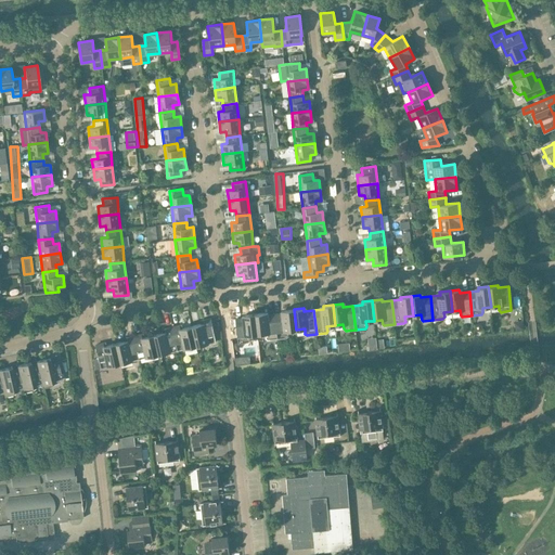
[(296,330),(294,309),(284,311),(284,313),(274,314),(278,338),(287,337),(288,336),(288,331),(296,330)]
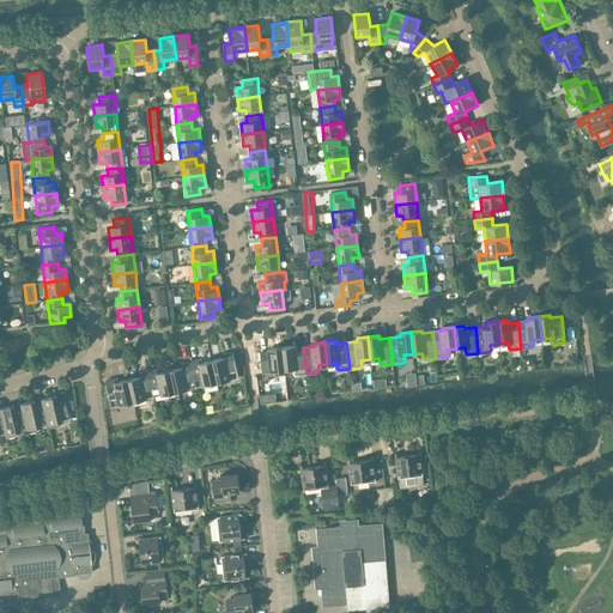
[(307,374),(303,347),(292,349),(292,346),(281,347),(284,369),(292,368),(293,374),(296,376),(307,374)]
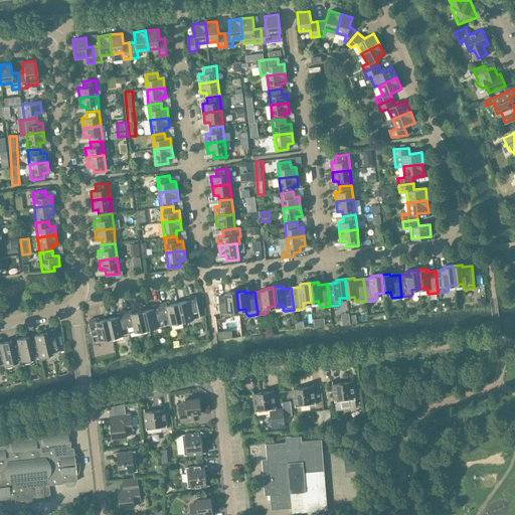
[(238,310),(236,292),(227,293),(227,295),(218,296),(221,318),(230,317),(231,316),(231,311),(238,310)]
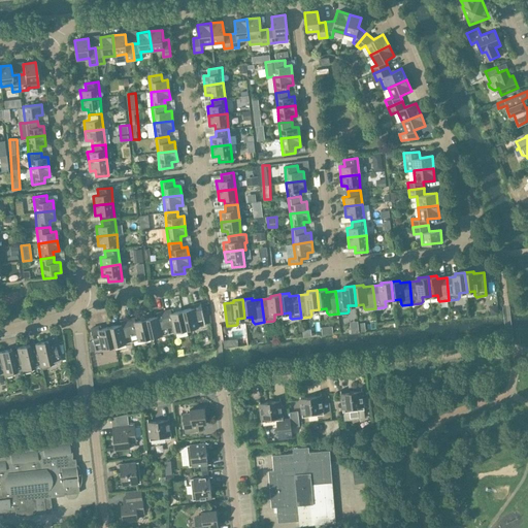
[(193,307),(183,310),(187,329),(205,325),(200,303),(193,304),(193,307)]
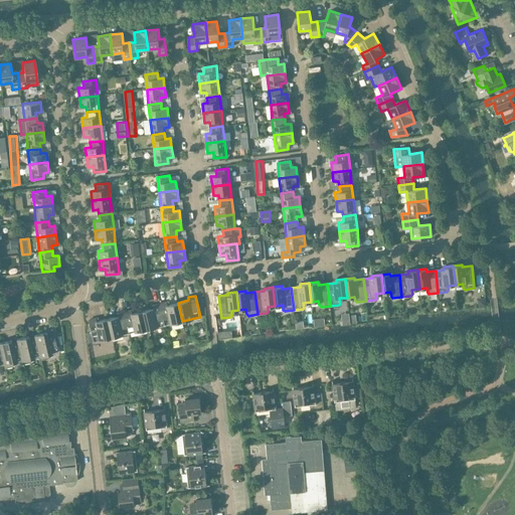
[(182,321),(178,303),(167,305),(167,302),(160,304),(165,325),(182,321)]
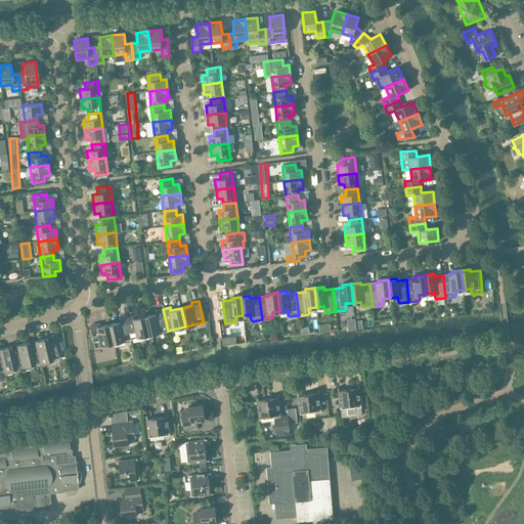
[(168,331),(163,309),(156,310),(156,313),(145,316),(149,335),(168,331)]
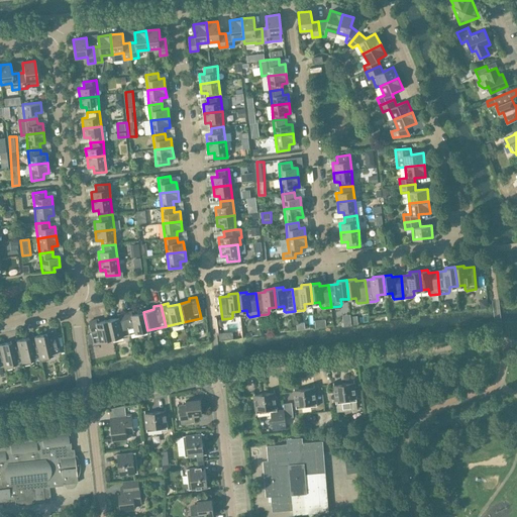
[(147,330),(143,312),(132,314),(132,311),(125,313),(130,334),(147,330)]
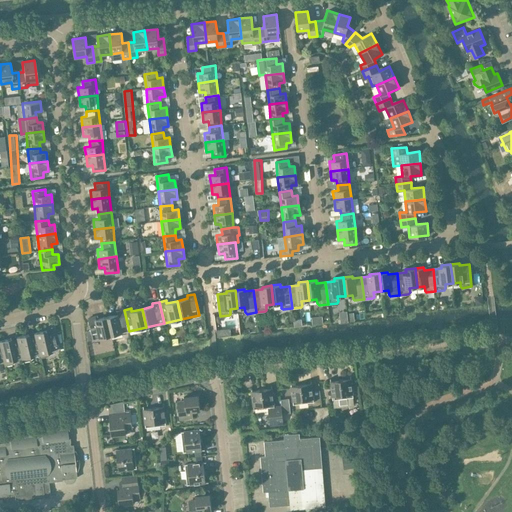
[(129,331),(124,310),(117,311),(117,314),(107,316),(111,335),(129,331)]
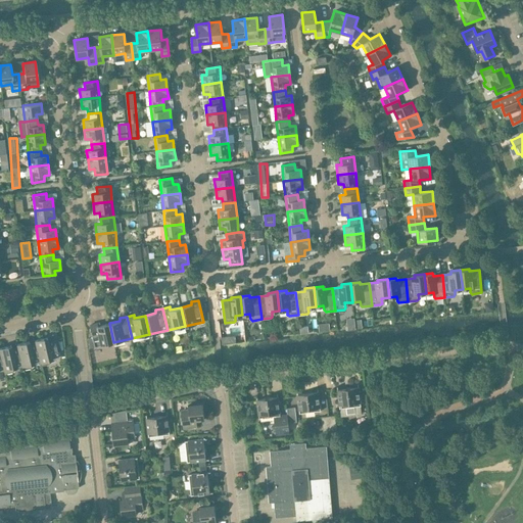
[(113,342),(109,323),(98,326),(97,323),(90,325),(93,337),(88,338),(90,347),(95,346),(113,342)]
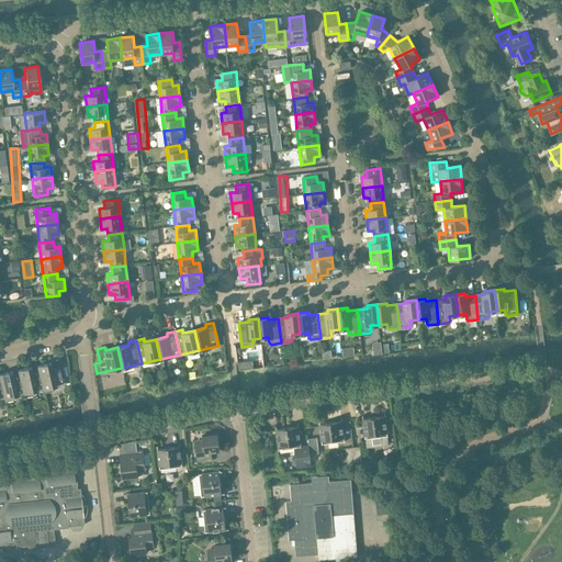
[(37,366),(38,371),(43,389),(43,393),(53,391),(56,386),(63,384),(58,364),(52,366),(51,362),(37,366)]
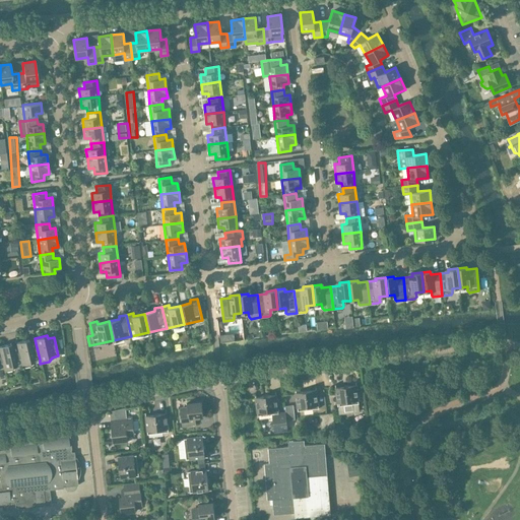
[(40,360),(36,343),(29,344),(28,339),(16,342),(17,347),(21,364),(22,368),(30,366),(34,362),(40,360)]
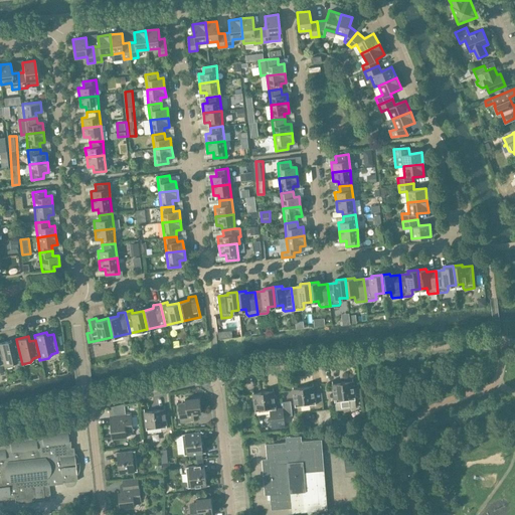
[(21,360),(17,344),(12,345),(11,340),(0,342),(0,349),(4,364),(4,368),(13,366),(16,362),(21,360)]
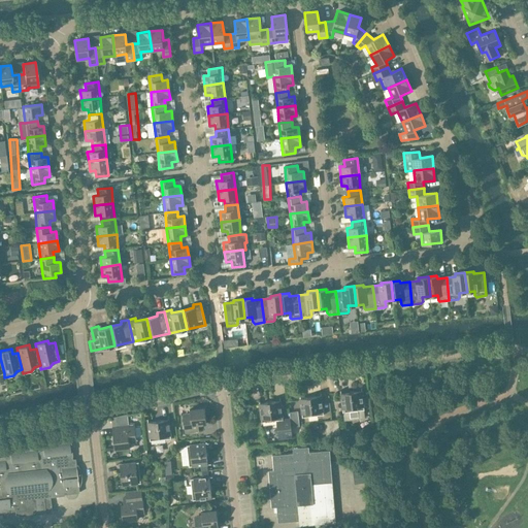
[(342,413),(343,413),(344,420),(359,418),(358,410),(364,409),(362,391),(340,393),(342,413)]
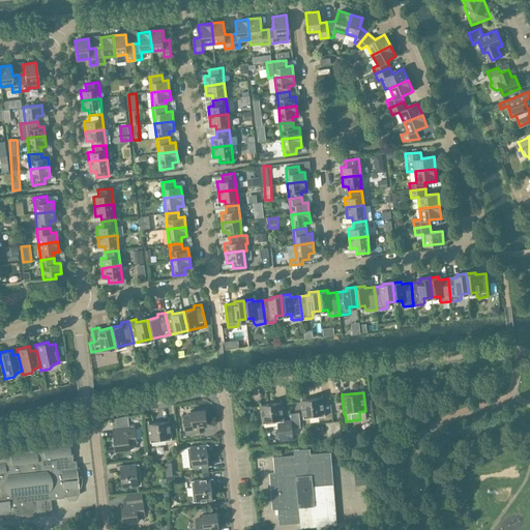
[(301,400),(303,418),(325,416),(323,396),(301,400)]
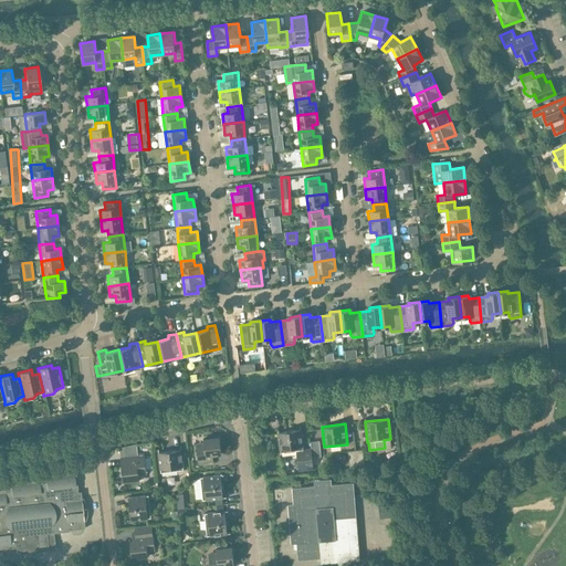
[(303,449),(301,429),(278,432),(281,452),(296,450),(299,470),(313,469),(311,448),(303,449)]
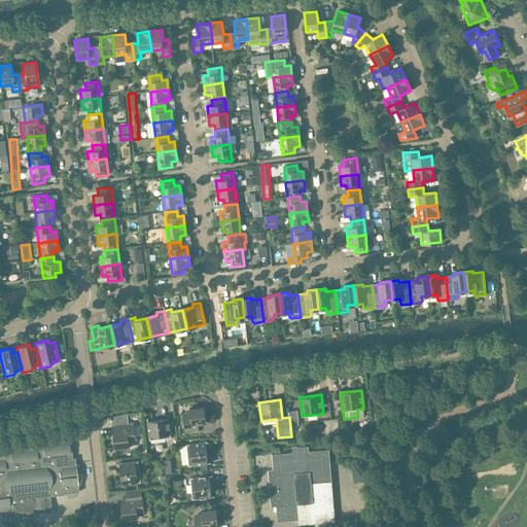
[(184,432),(199,430),(198,421),(206,420),(204,407),(189,409),(189,414),(182,414),(184,432)]
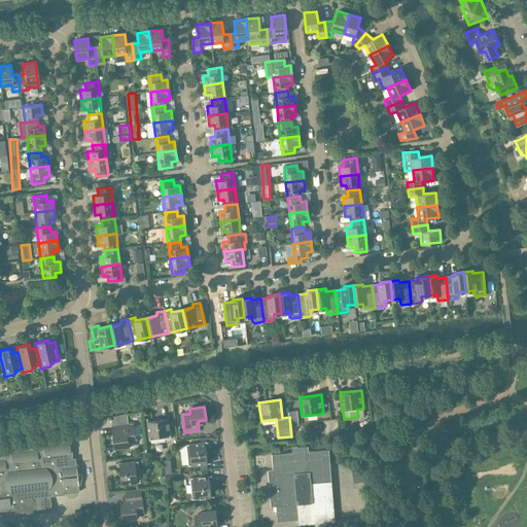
[(338,418),(330,419),(332,433),(340,432),(338,418)]
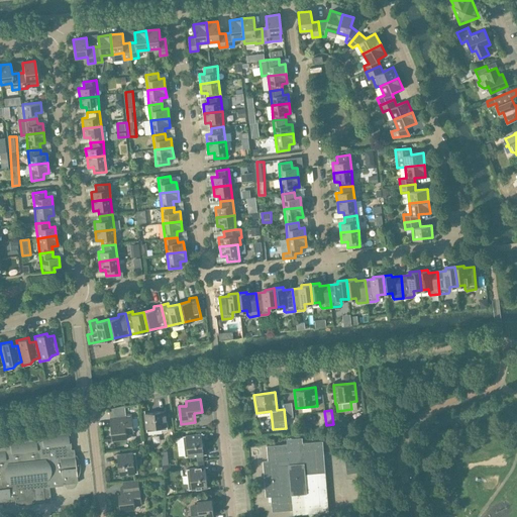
[(166,411),(144,413),(146,431),(168,429),(166,411)]
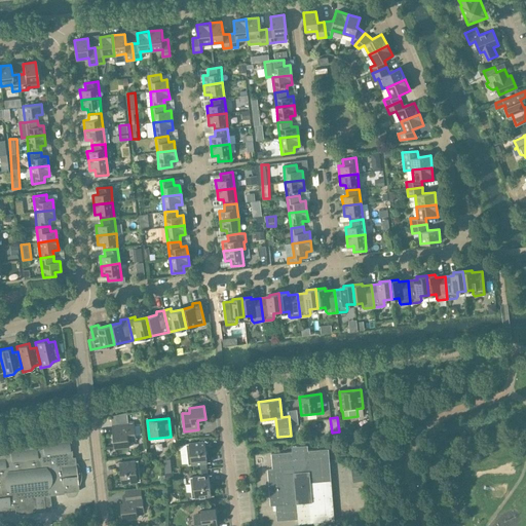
[(332,433),(330,418),(323,419),(325,434),(332,433)]
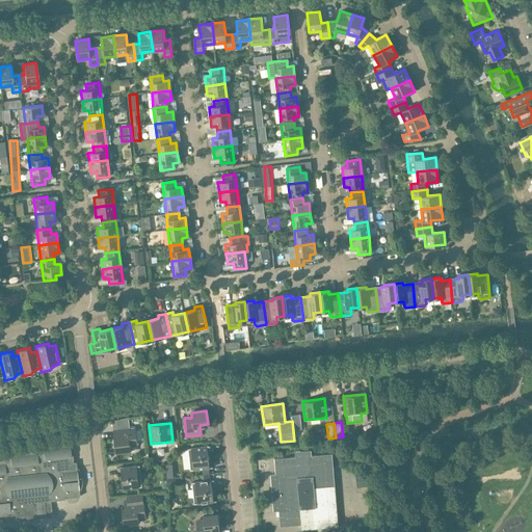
[(130,446),(137,445),(135,426),(113,429),(115,452),(131,450),(130,446)]
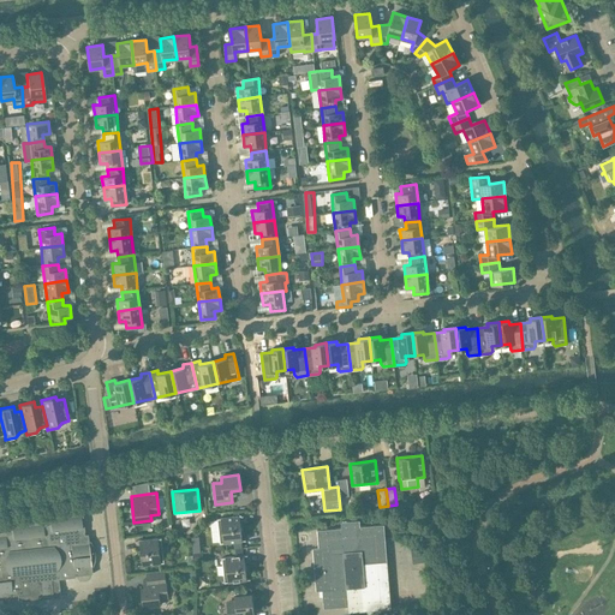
[(82,511),(47,515),(48,519),(10,524),(10,531),(0,531),(0,596),(17,595),(18,602),(53,597),(51,580),(75,577),(75,575),(93,574),(91,567),(93,565),(93,562),(94,560),(94,557),(94,555),(94,553),(93,550),(93,548),(91,545),(90,543),(88,541),(88,535),(84,535),(84,532),(84,531),(82,511)]
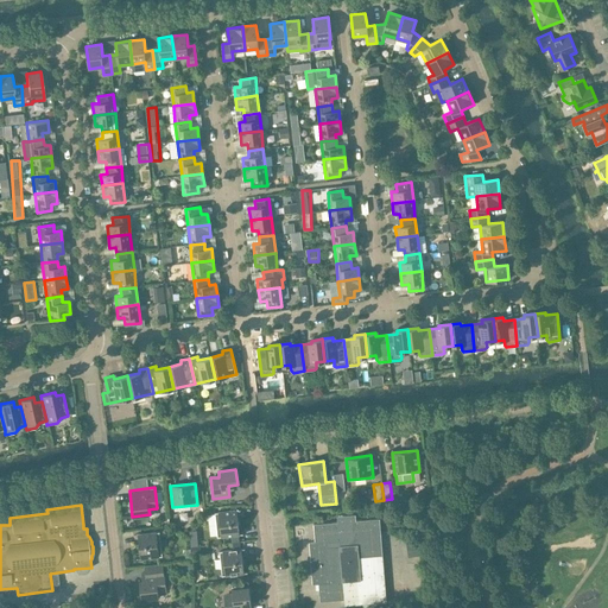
[(217,537),(240,534),(236,510),(215,513),(217,537)]
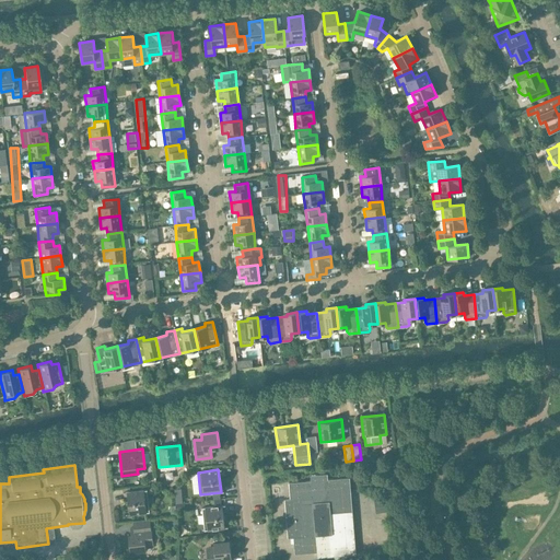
[(356,555),(351,491),(350,477),(327,479),(327,474),(311,475),(311,480),(289,482),(290,499),(284,499),(288,538),(293,537),(294,553),(317,552),(317,558),(356,555)]
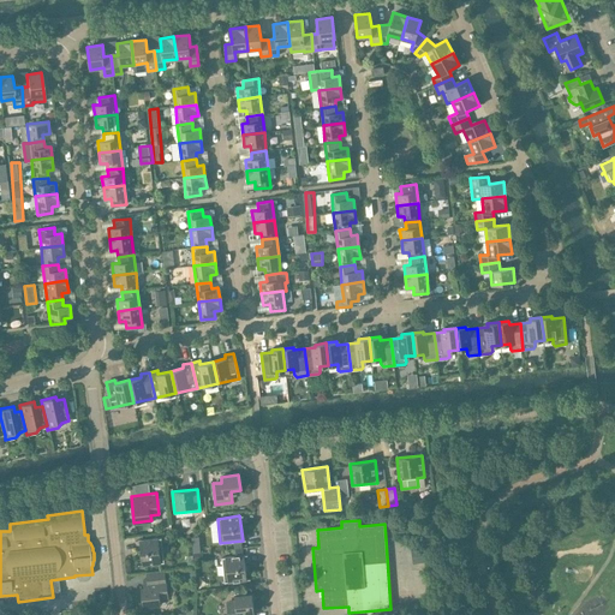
[(139,541),(142,565),(165,562),(161,538),(139,541)]
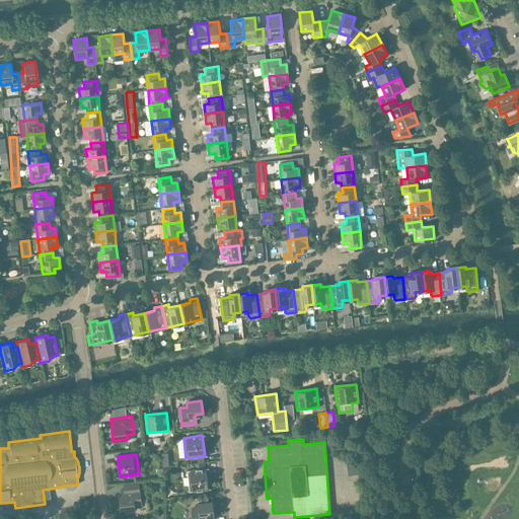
[(190,492),(208,490),(206,468),(188,470),(190,492)]
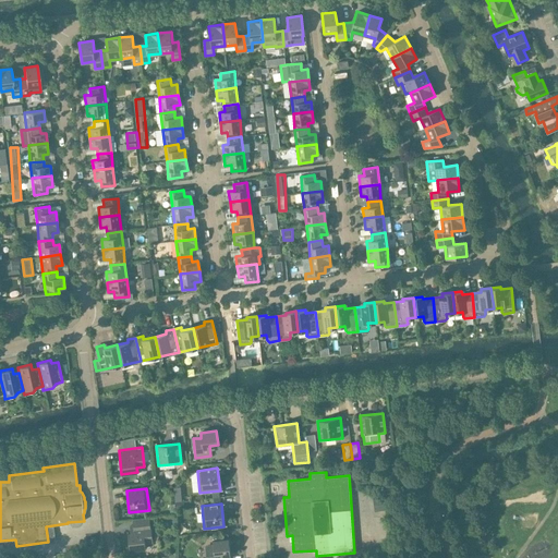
[(133,525),(130,525),(131,535),(129,536),(130,550),(146,548),(145,543),(153,542),(150,517),(133,519),(133,525)]
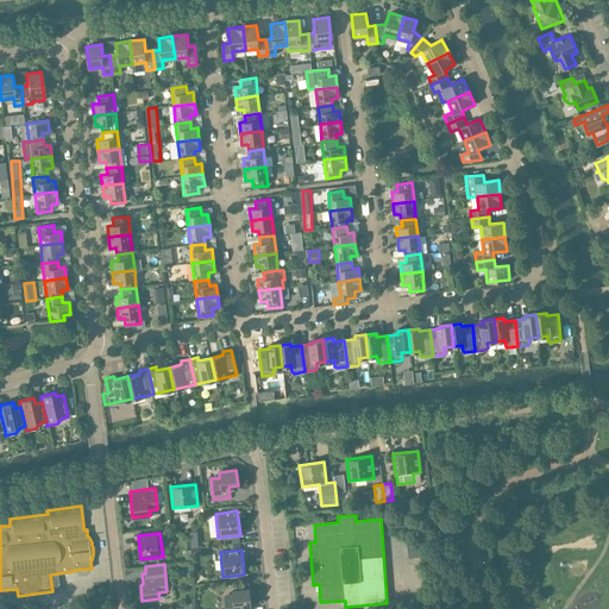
[(225,608),(251,608),(250,588),(232,590),(233,596),(225,597),(225,608)]
